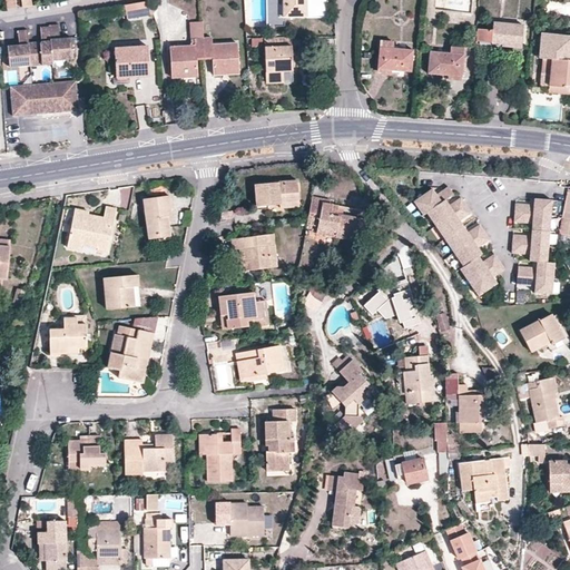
[(283,5),(282,0),(265,0),(266,28),(285,28),(285,17),(278,17),(278,5),(283,5)]
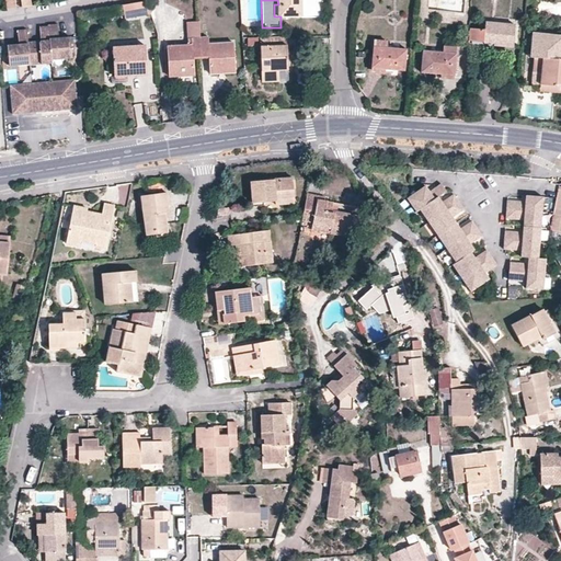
[(302,0),(277,0),(278,4),(274,4),(274,16),(281,16),(302,16),(302,0)]
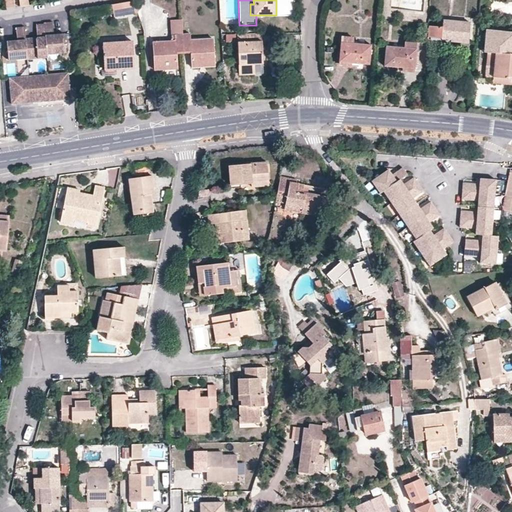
[(294,0),(276,0),(276,15),(294,15),(294,0)]
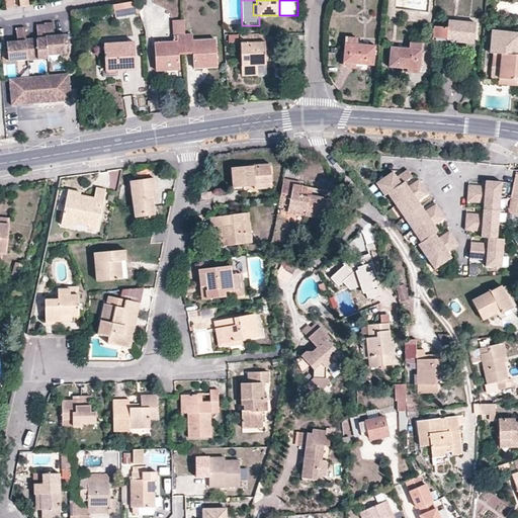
[(138,10),(131,2),(112,5),(114,17),(139,13),(138,10)]
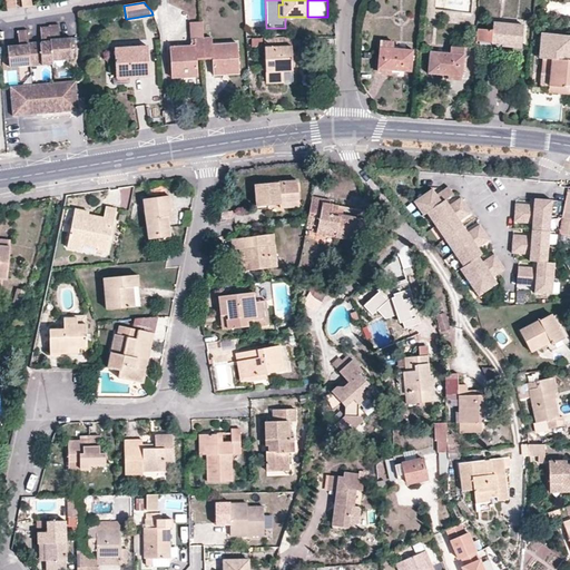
[(189,22),(190,39),(202,39),(204,39),(203,21),(189,22)]
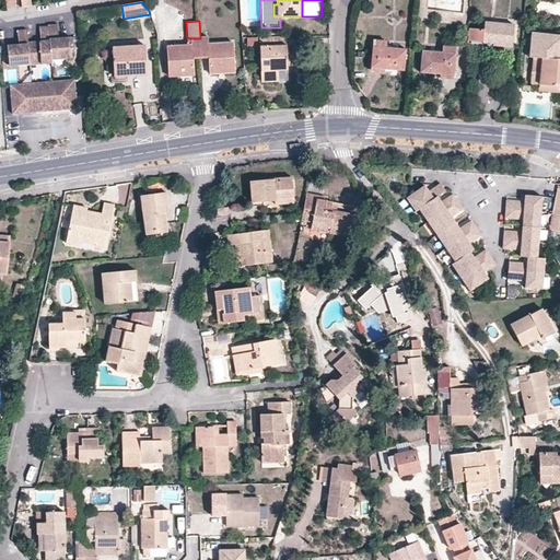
[(468,42),(482,43),(483,34),(494,35),(493,44),(493,46),(511,47),(514,25),(485,22),(483,30),(469,28),(468,42)]
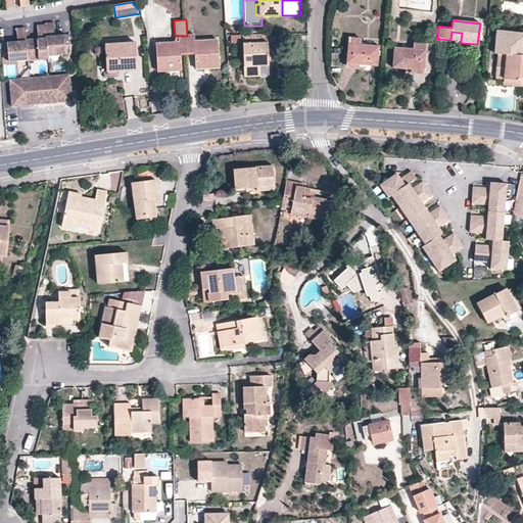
[(19,28),(15,29),(16,40),(5,42),(7,62),(29,60),(48,58),(47,55),(66,53),(64,35),(53,37),(52,24),(48,24),(40,25),(36,25),(37,38),(26,39),(25,28),(19,28)]
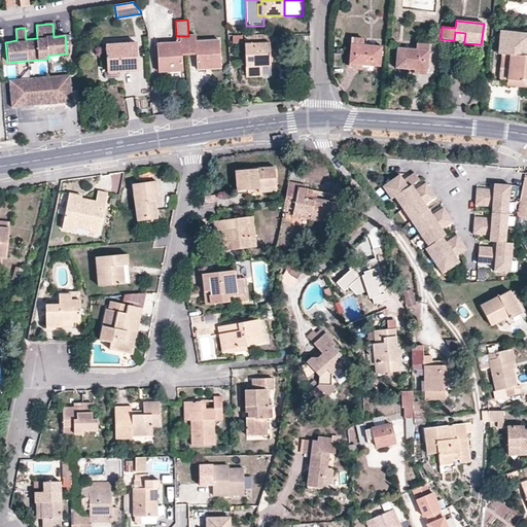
[(499,80),(506,80),(522,82),(522,79),(526,79),(526,56),(521,56),(523,40),(526,40),(526,31),(504,29),(499,80)]
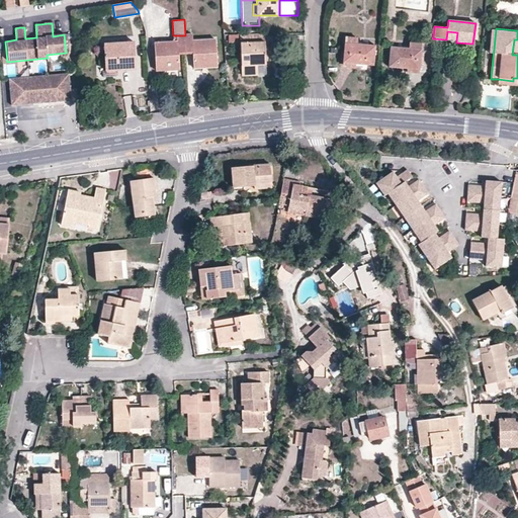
[(446,39),(456,40),(457,32),(447,31),(446,39)]
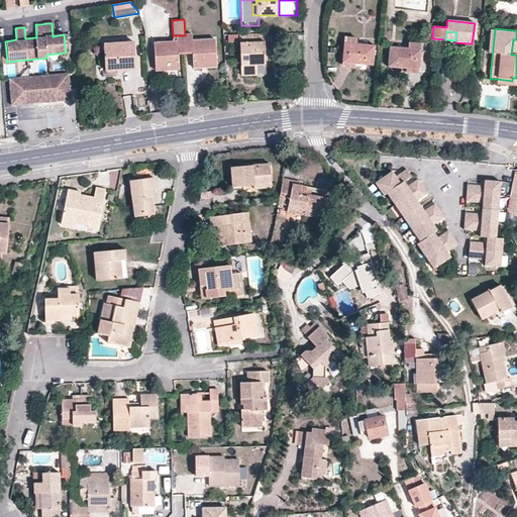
[(240,43),(240,34),(228,35),(228,43),(240,43)]
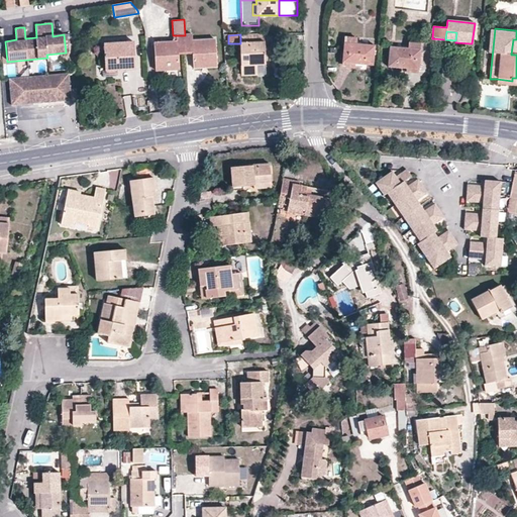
[(265,34),(240,34),(240,43),(240,66),(241,76),(256,75),(256,66),(266,65),(265,34)]
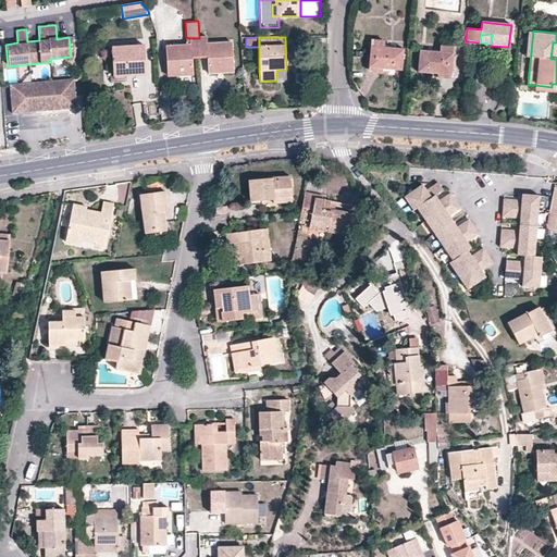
[(190,59),(199,58),(197,38),(186,38),(186,46),(165,47),(166,71),(182,70),(183,75),(190,74),(190,59)]
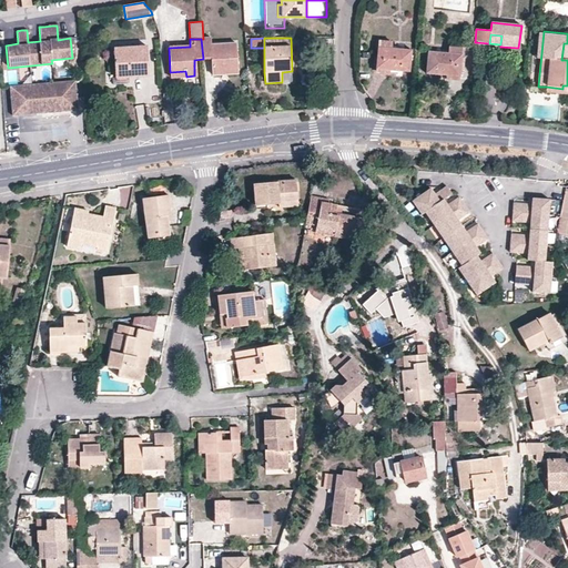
[(203,59),(211,59),(213,74),(221,74),(220,69),(236,69),(235,44),(211,46),(211,39),(203,39),(201,39),(203,59)]
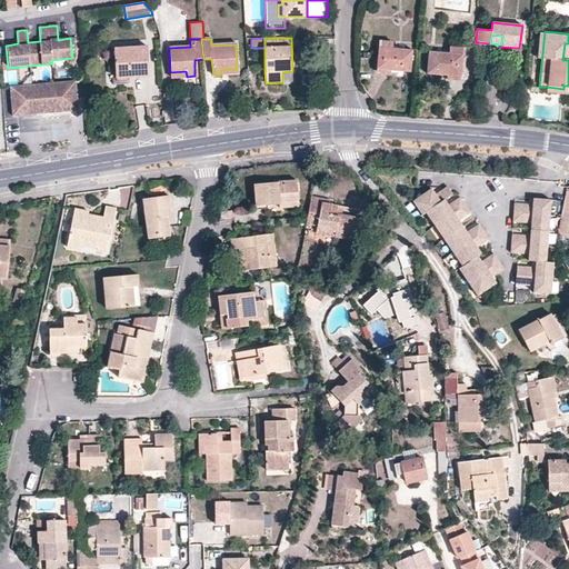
[(391,48),(379,47),(377,66),(390,67),(390,69),(409,70),(411,50),(391,48)]
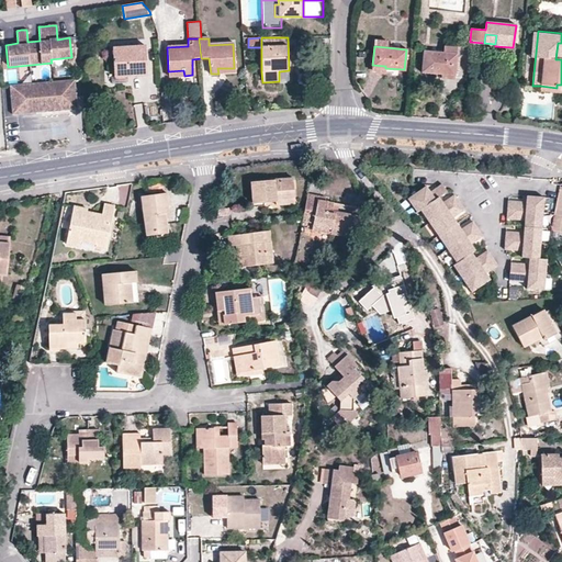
[(146,75),(146,47),(113,48),(114,77),(146,75)]
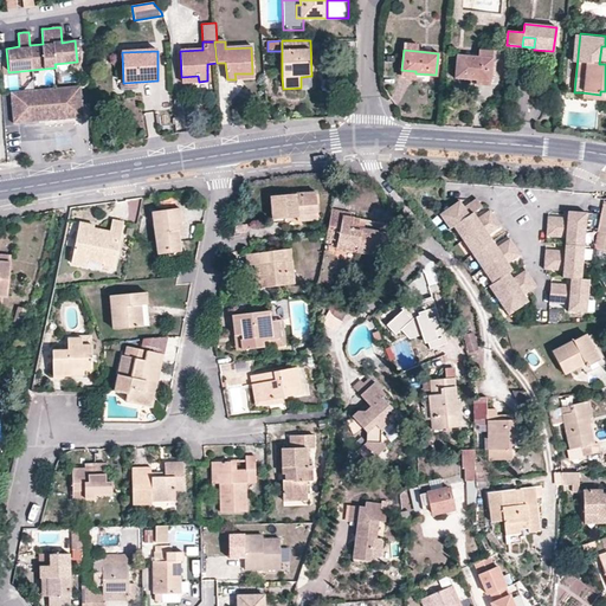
[(491,58),(457,56),(455,77),(476,79),(476,77),(489,78),(491,58)]
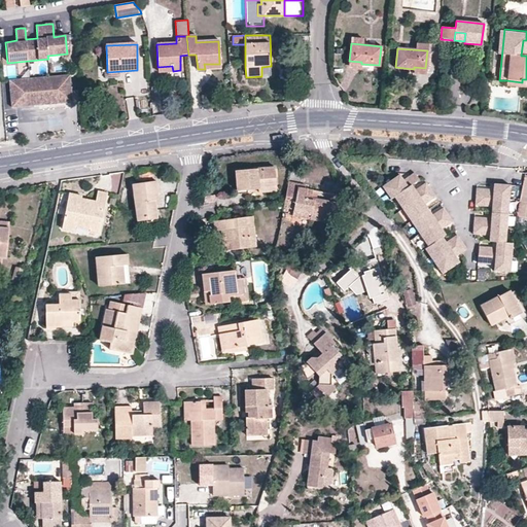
[(360,69),(361,64),(361,62),(349,61),(348,68),(360,69)]
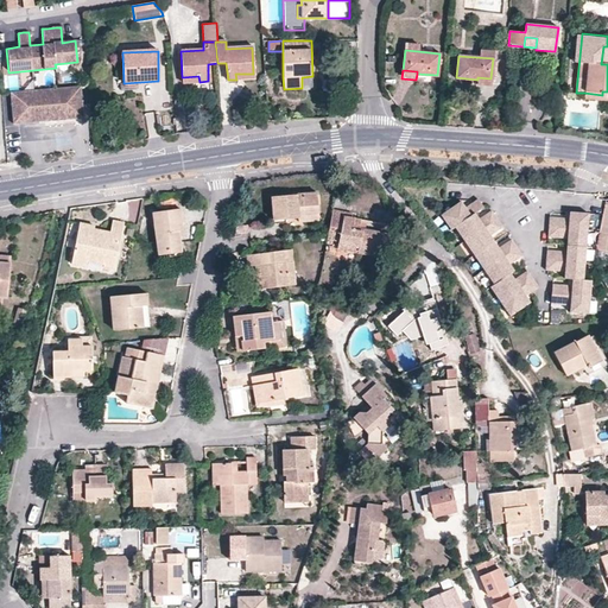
[(312,76),(302,77),(302,88),(312,88),(312,76)]
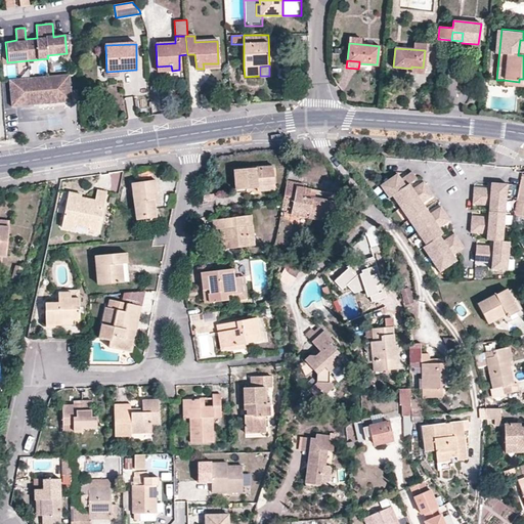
[(30,78),(8,80),(11,107),(66,102),(72,101),(70,75),(50,77),(30,78)]
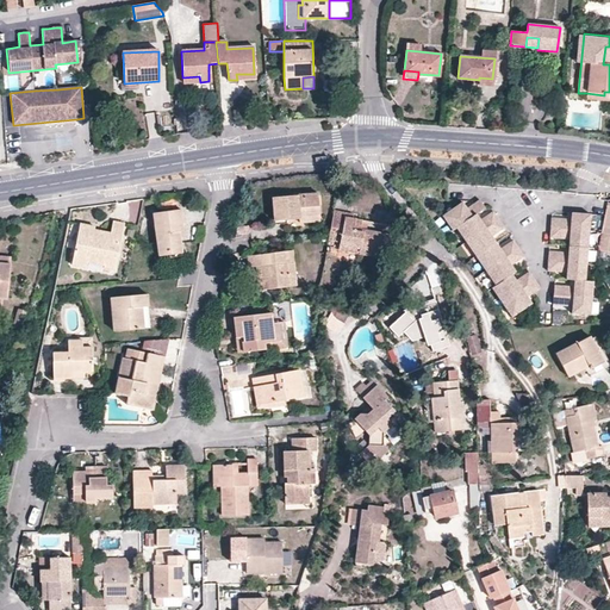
[(609,101),(609,92),(604,92),(604,95),(586,93),(586,99),(609,101)]
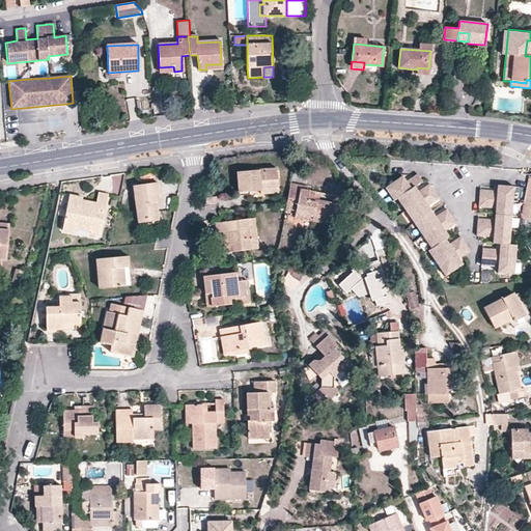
[(297,157),(295,167),(303,169),(305,158),(297,157)]
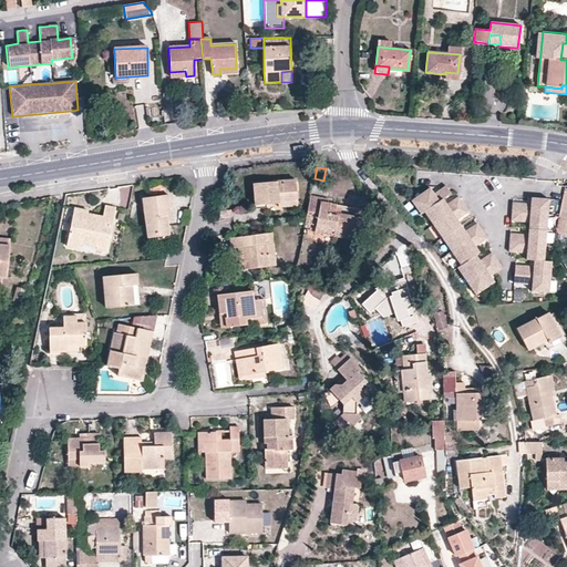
[(298,202),(296,181),(254,184),(256,208),(267,207),(266,204),(279,203),(298,202)]
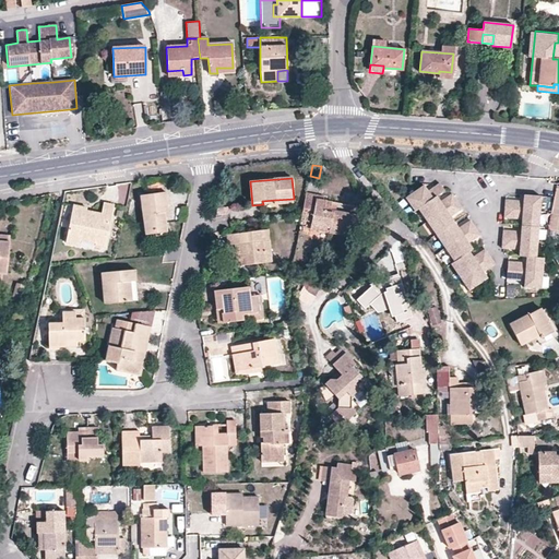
[(460,210),(450,194),(438,202),(435,198),(442,191),(438,183),(426,192),(423,187),(404,199),(414,213),(418,210),(453,261),(449,264),(467,292),(485,278),(480,272),(492,264),(483,249),(471,258),(467,252),(471,250),(466,244),(478,236),(468,221),(456,229),(449,217),(460,210)]
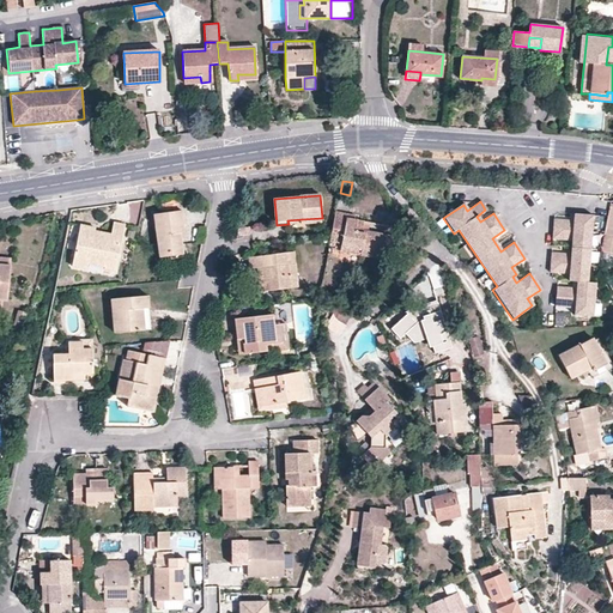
[(183,219),(182,211),(164,214),(155,216),(161,256),(183,254),(182,244),(181,234),(186,232),(184,226),(183,219)]
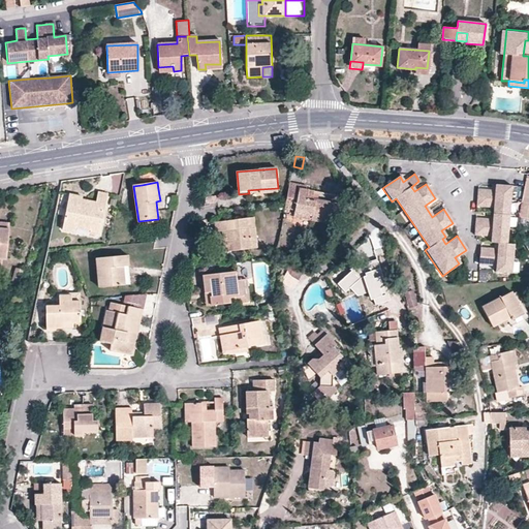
[(506,245),(512,186),(496,185),(495,190),(478,189),(476,206),(493,208),(492,219),(475,218),(474,235),(491,237),(490,243),(494,243),(493,249),(479,248),(478,265),(495,267),(495,272),(510,274),(514,245),(506,245)]
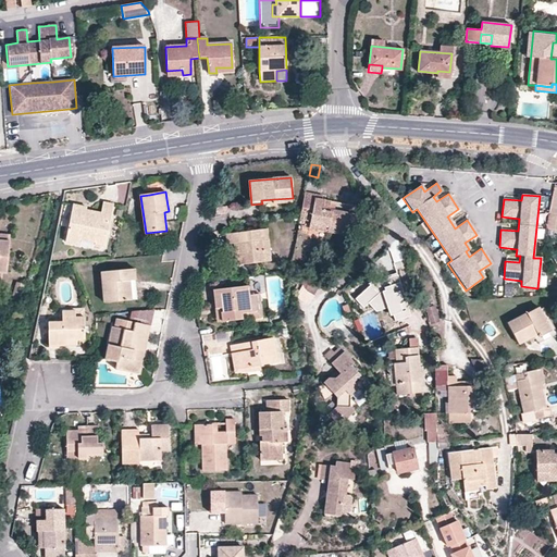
[(332,201),(305,197),(301,214),(300,219),(311,221),(310,229),(358,237),(362,215),(330,210),(332,201)]
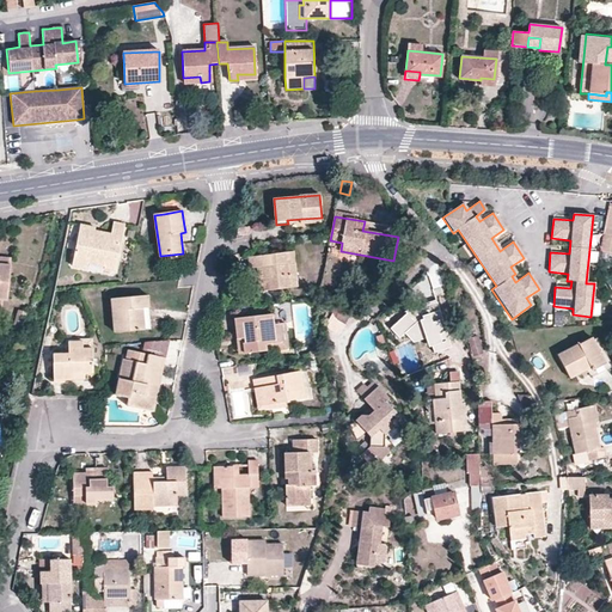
[(115,269),(122,237),(126,224),(120,222),(114,221),(111,234),(96,231),(97,228),(81,225),(72,265),(86,269),(87,263),(115,269)]
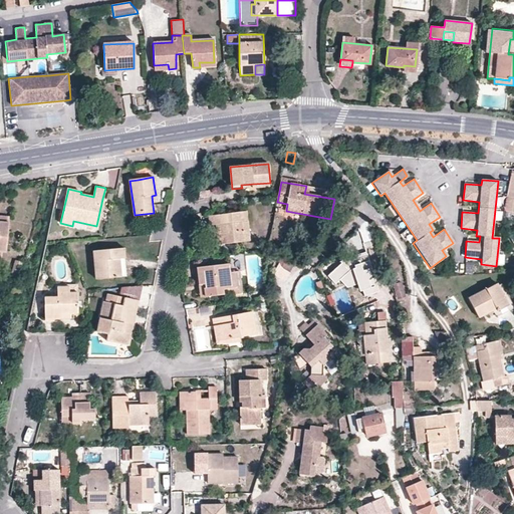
[(513,213),(513,191),(509,190),(504,211),(513,213)]
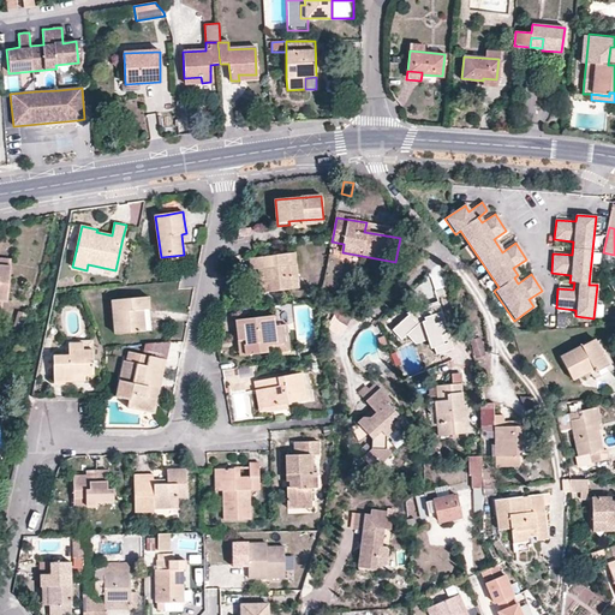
[(251,228),(239,230),(238,240),(244,239),(245,237),(252,236),(251,228)]
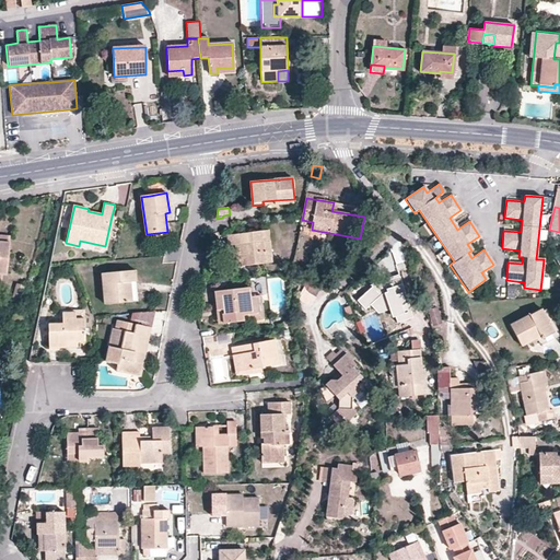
[(272,261),(269,231),(226,235),(229,246),(235,245),(237,266),(272,261)]
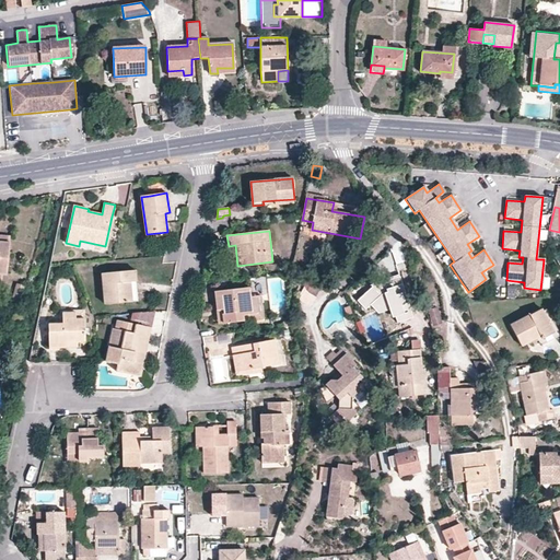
[(0,275),(7,276),(10,236),(0,235),(0,275)]
